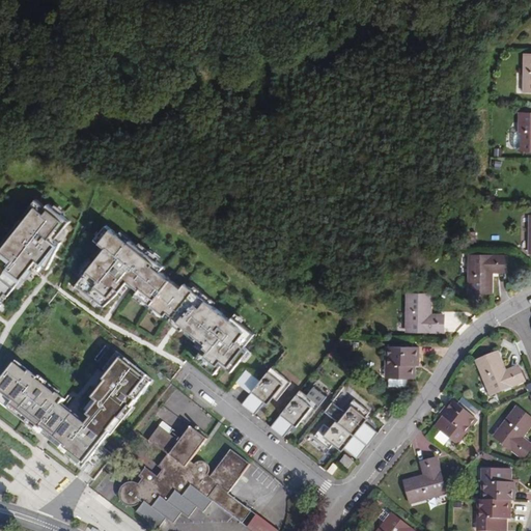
[(530,113),(519,113),(519,132),(521,131),(521,150),(530,149),(530,113)]
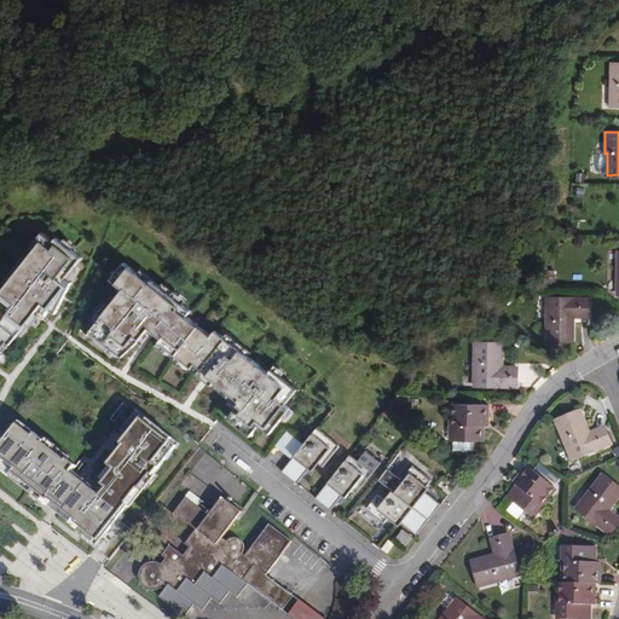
[(0,347),(5,341),(7,343),(40,302),(52,312),(65,277),(59,272),(75,252),(48,232),(46,236),(35,227),(23,242),(28,244),(0,281),(0,347)]
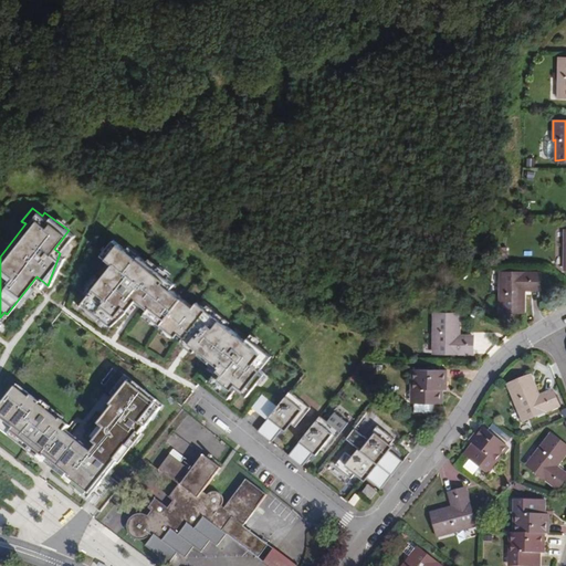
[(261,369),(271,355),(248,337),(244,341),(226,326),(229,322),(216,312),(213,315),(196,302),(191,306),(169,290),(174,284),(137,255),(135,259),(112,240),(101,255),(112,264),(98,281),(94,276),(85,293),(87,295),(79,306),(100,323),(103,320),(112,326),(125,314),(135,301),(147,310),(144,313),(175,337),(177,333),(196,347),(195,348),(219,367),(208,383),(229,398),(237,389),(247,396),(265,373),(261,369)]
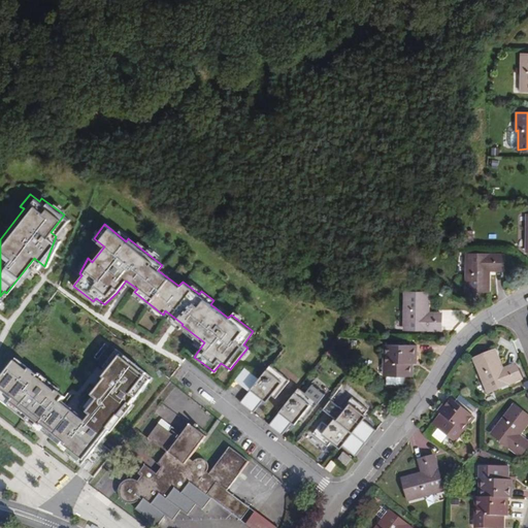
[(503,270),(503,254),(469,255),(469,273),(467,274),(467,292),(489,291),(489,274),(487,274),(487,270),(503,270)]
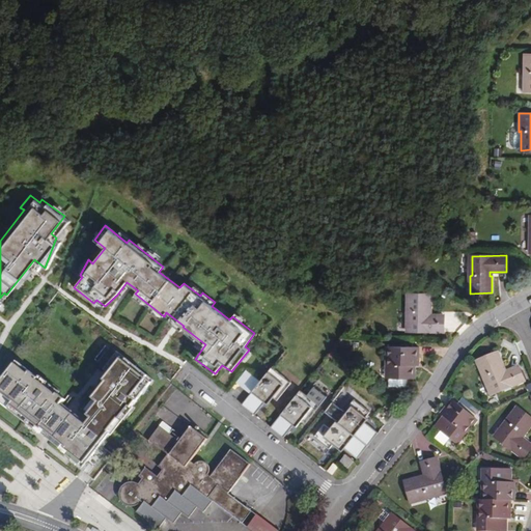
[(430,294),(409,294),(410,331),(444,331),(445,314),(428,315),(428,311),(430,311),(430,294)]
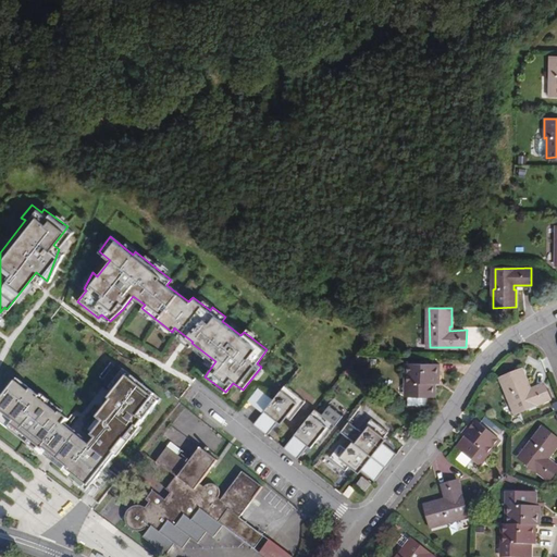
[(440,363),(407,363),(408,379),(410,379),(409,396),(435,397),(435,385),(433,385),(433,382),(440,382),(440,363)]
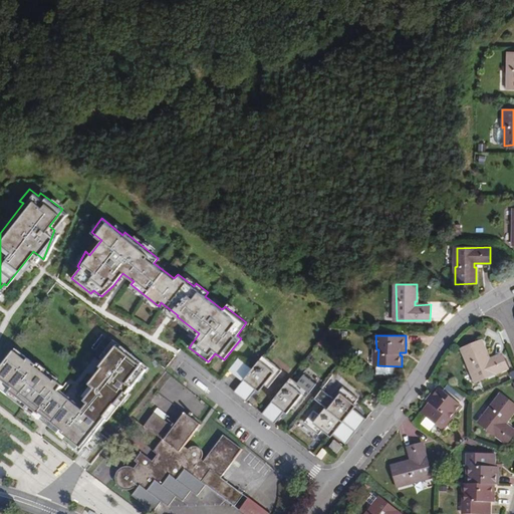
[(126,394),(149,366),(112,339),(99,356),(102,358),(93,371),(97,374),(89,384),(93,389),(83,402),(85,402),(80,408),(70,400),(51,424),(63,434),(60,437),(68,443),(67,445),(91,464),(110,440),(98,430),(117,406),(116,405),(125,393),(126,394)]
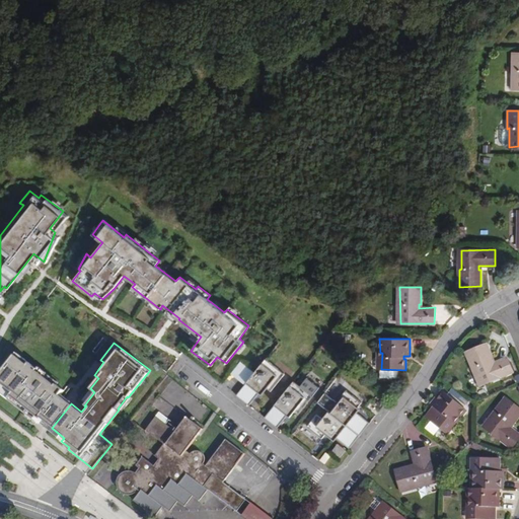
[(492,360),(485,344),(465,352),(471,368),(473,367),(482,385),(512,372),(506,358),(491,364),(490,361),(492,360)]
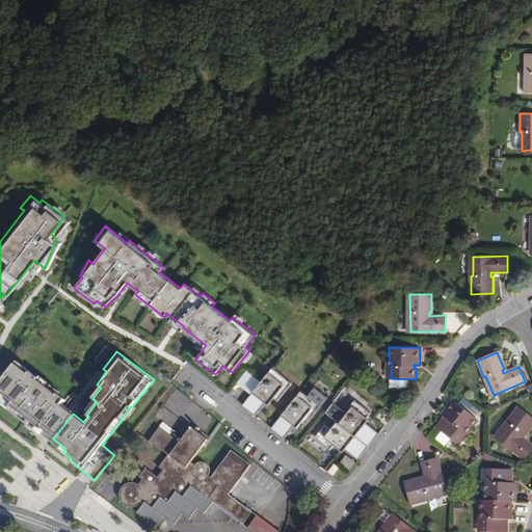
[(7,408),(38,433),(42,429),(46,433),(65,408),(61,405),(65,400),(57,394),(56,395),(37,379),(38,378),(17,362),(0,381),(0,397),(9,405),(7,408)]
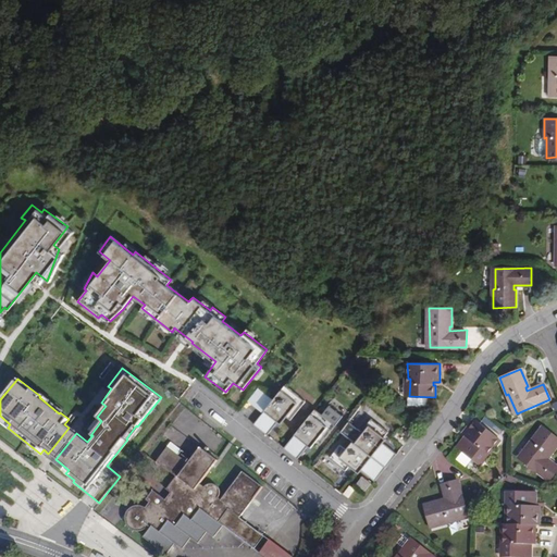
[(263,412),(255,424),(268,435),(284,415),(291,420),(306,401),(285,385),(274,399),(263,412)]
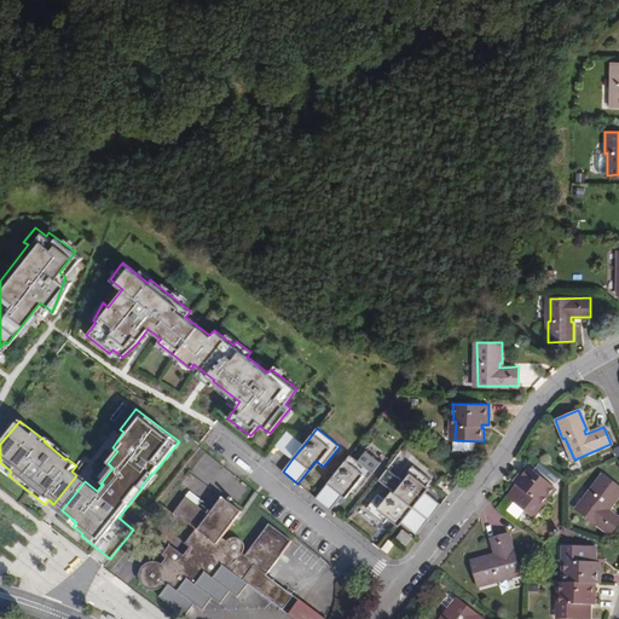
[(276,445),(293,458),(305,444),(288,431),(276,445)]
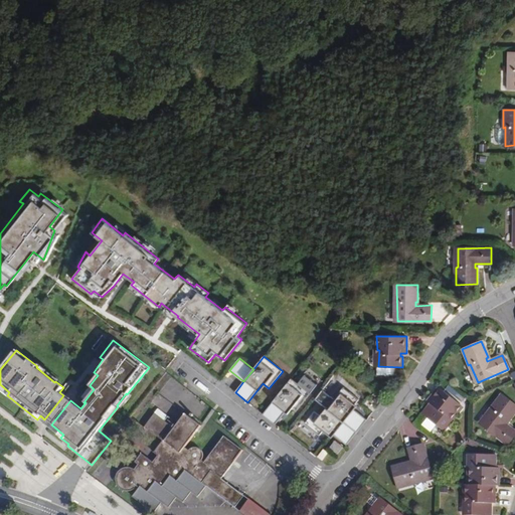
[(312,393),(292,378),(264,414),(277,423),(292,405),(298,410),(312,393)]
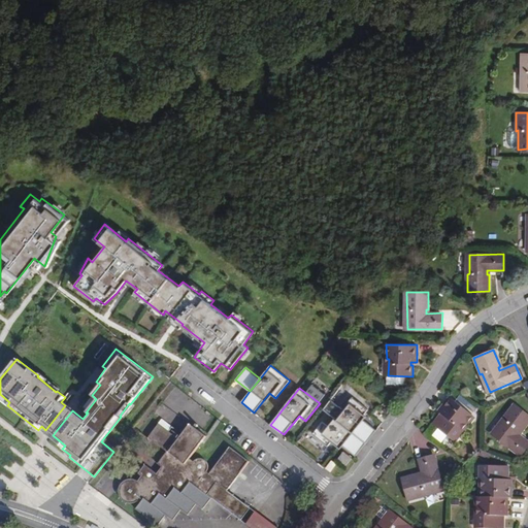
[(0,399),(7,405),(9,402),(0,394),(0,399)]
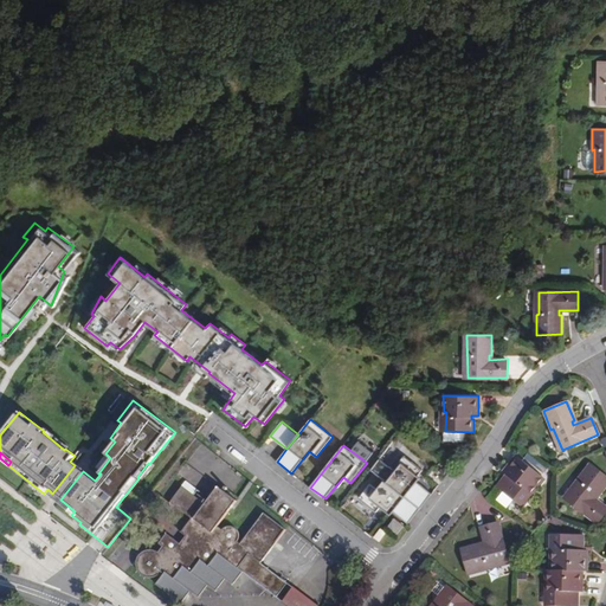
[(386,481),(421,509),(434,495),(417,481),(424,471),(406,456),(386,481)]
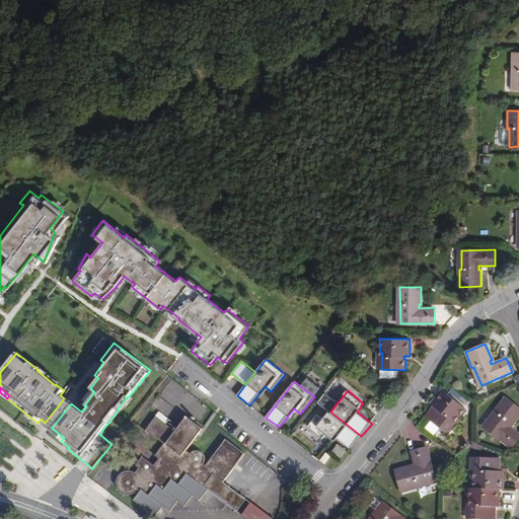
[(465,410),(441,391),(432,404),(436,408),(433,412),(431,411),(426,418),(444,432),(453,421),(455,423),(465,410)]
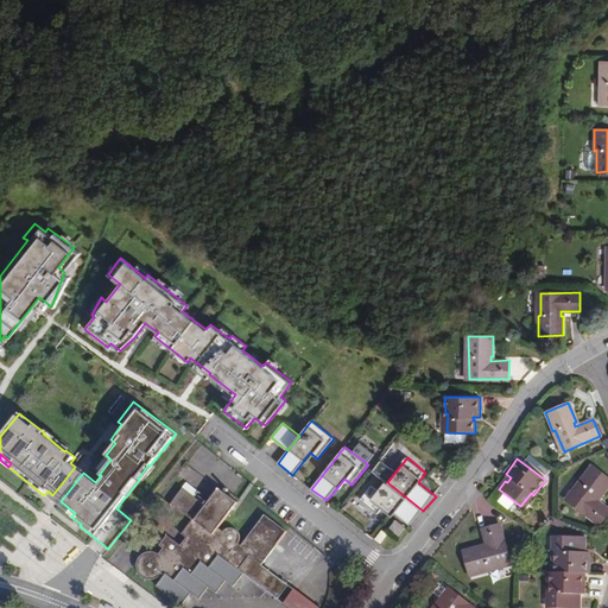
[(607,487),(607,479),(591,466),(580,481),(582,482),(568,501),(600,525),(607,513),(607,510),(595,500),(597,496),(600,498),(607,487)]
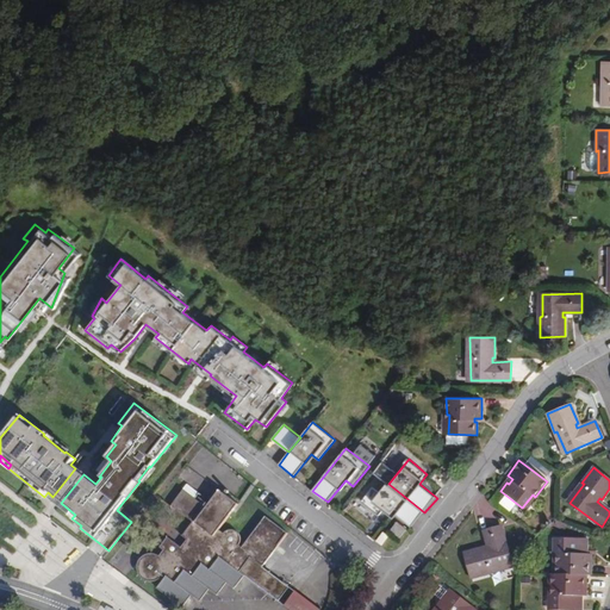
[(53,497),(61,503),(83,474),(75,468),(53,497)]
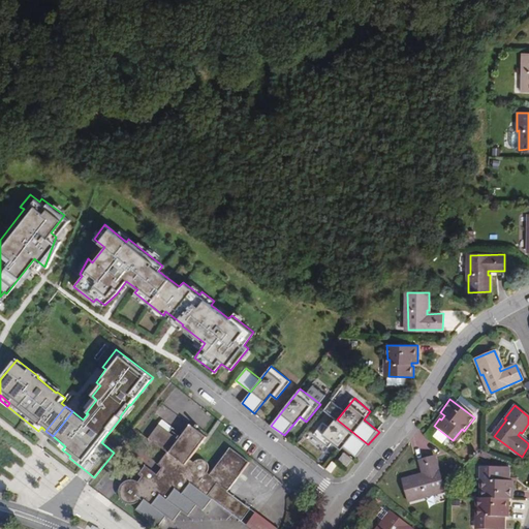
[(359,457),(368,444),(337,419),(331,427),(324,422),(315,434),(331,446),(336,439),(359,457)]
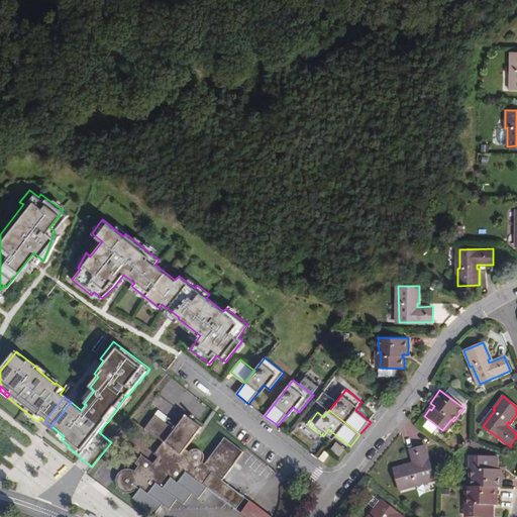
[(175,428),(154,413),(144,427),(163,440),(152,453),(158,456),(162,459),(157,466),(152,462),(141,453),(134,462),(137,466),(134,470),(131,468),(127,467),(124,467),(120,468),(117,470),(115,473),(114,476),(113,480),(114,483),(115,486),(119,490),(121,491),(126,492),(129,491),(132,490),(135,488),(138,490),(134,496),(156,513),(164,502),(170,507),(178,497),(185,502),(193,492),(200,497),(208,486),(202,482),(211,470),(222,478),(244,448),(225,434),(205,460),(187,446),(202,425),(185,413),(175,428)]
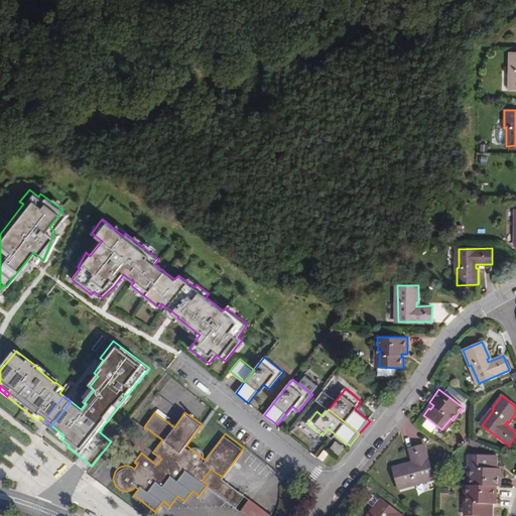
[(345,448),(337,442),(331,448),(339,456),(345,448)]
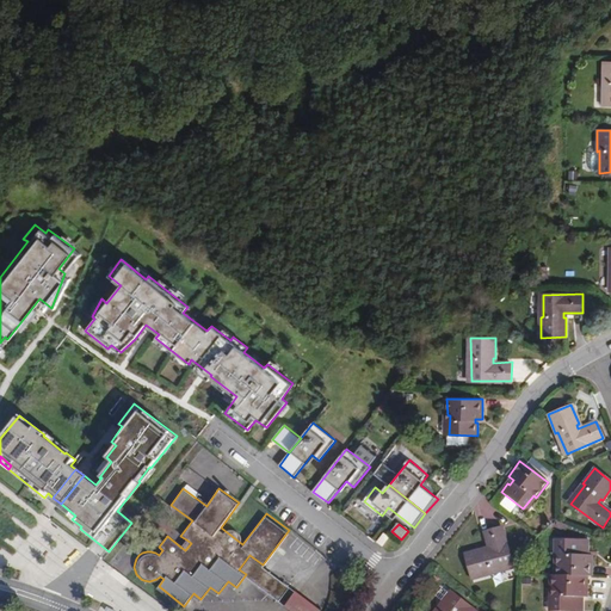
[(513,566),(503,526),(485,532),(491,551),(486,553),(485,549),(466,555),(473,580),(492,575),(492,573),(513,566)]
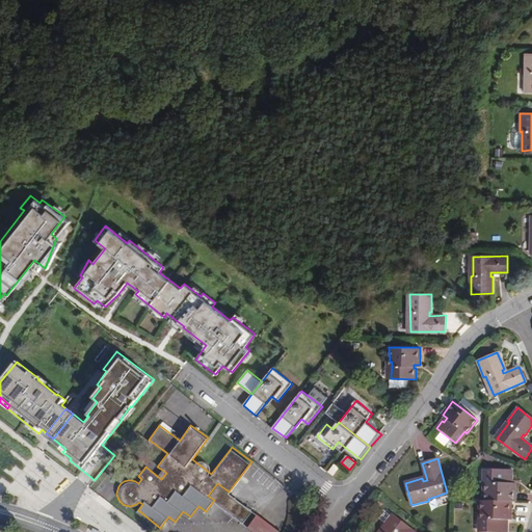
[(331,476),(337,479),(342,472),(338,468),(331,476)]
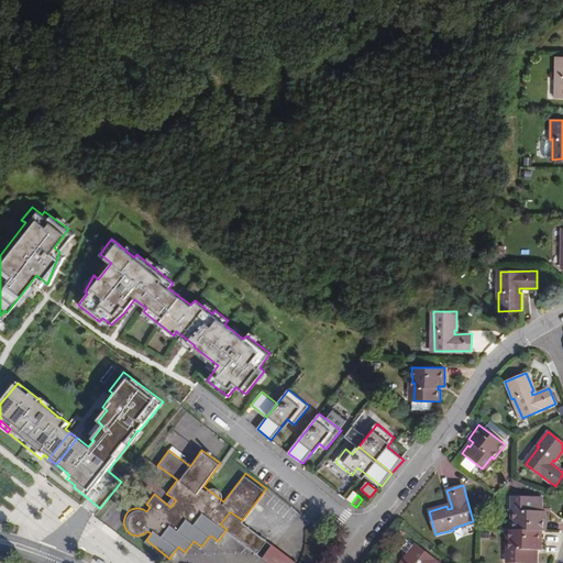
[(515,511),(514,530),(541,531),(545,531),(547,512),(541,512),(541,508),(542,508),(542,497),(517,496),(516,511),(515,511)]
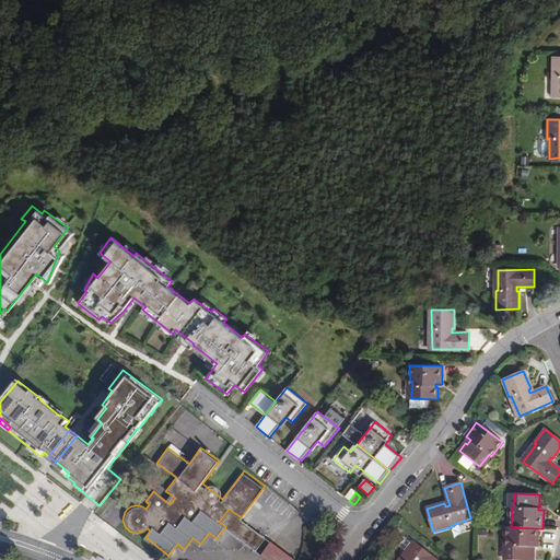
[(175,498),(171,494),(165,501),(170,504),(175,498)]
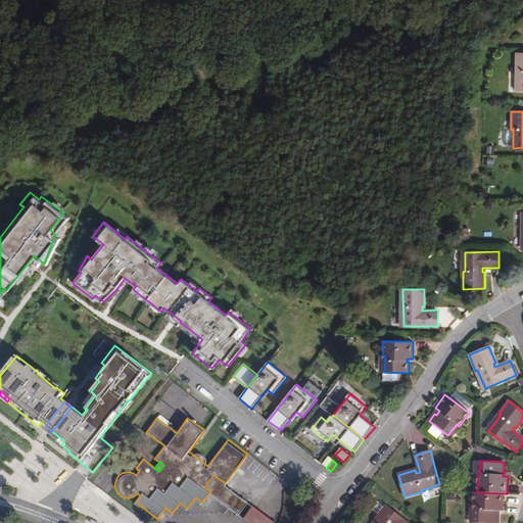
[(225,483),(214,475),(204,487),(210,491),(252,522),(272,522),(275,520),(225,483)]
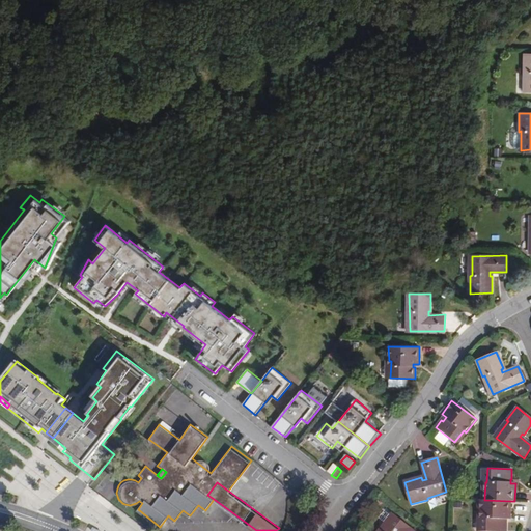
[(510,501),(484,500),(480,500),(480,518),(482,519),(482,530),(506,530),(507,522),(505,522),(505,518),(510,518),(510,501)]
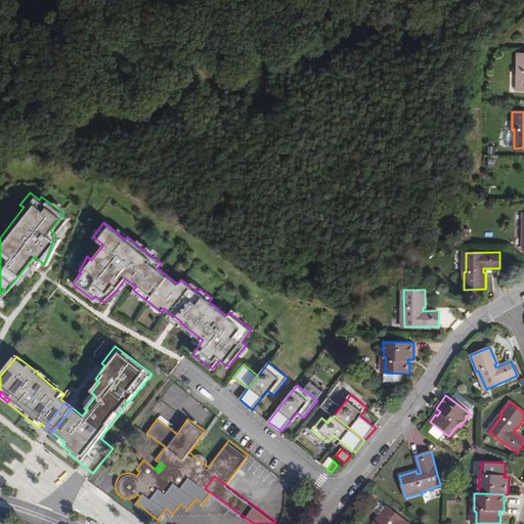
[(407,523),(388,508),(376,523),(375,523),(373,523),(407,523)]
